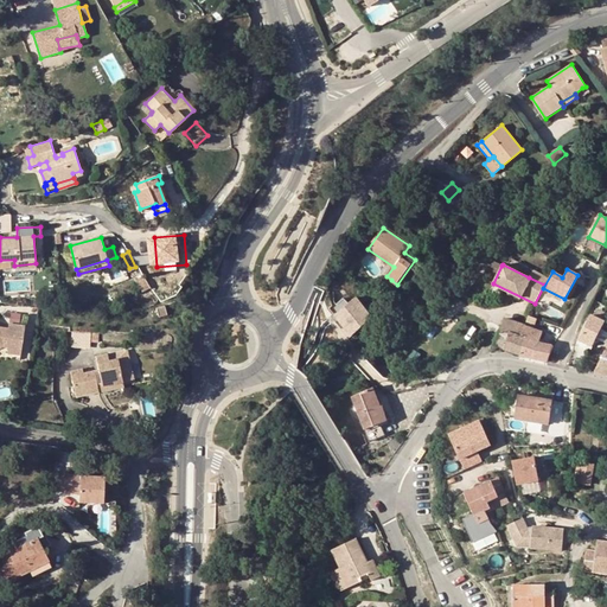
[(132,275),(139,289),(144,287),(138,272),(132,275)]
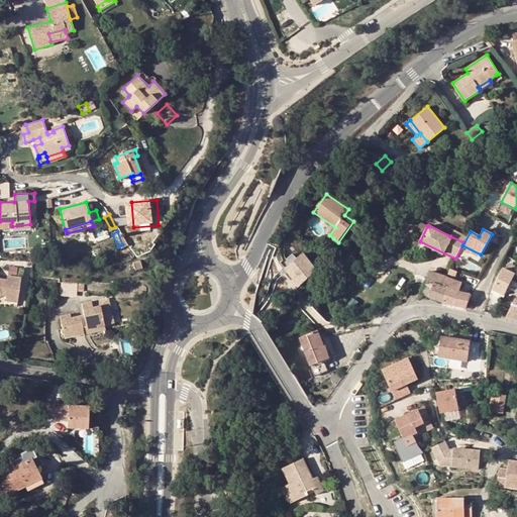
[(297,260),(288,268),(286,269),(294,279),(291,281),(298,289),(318,272),(304,253),(297,260)]
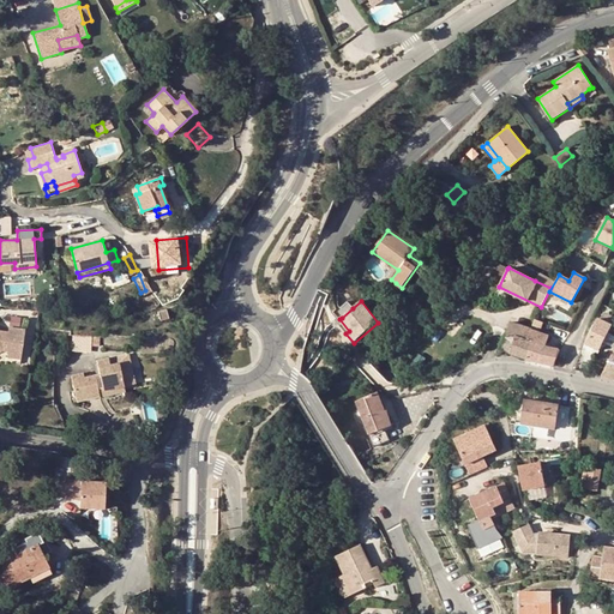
[(342,318),(353,308),(348,302),(337,312),(342,318)]
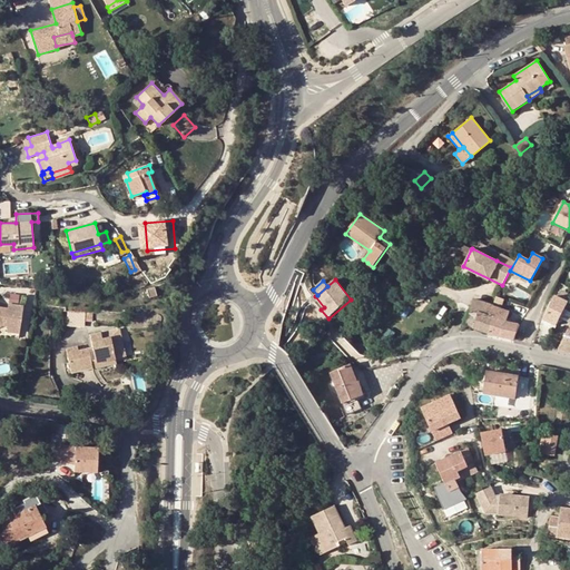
[(147,290),(149,297),(156,295),(154,287),(147,290)]
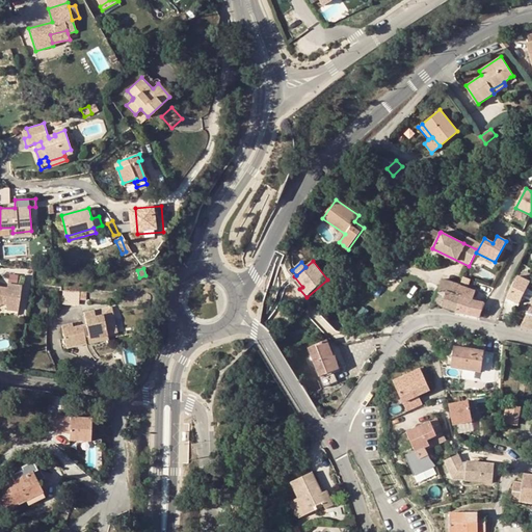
[(507,298),(520,303),(530,282),(517,275),(507,298)]
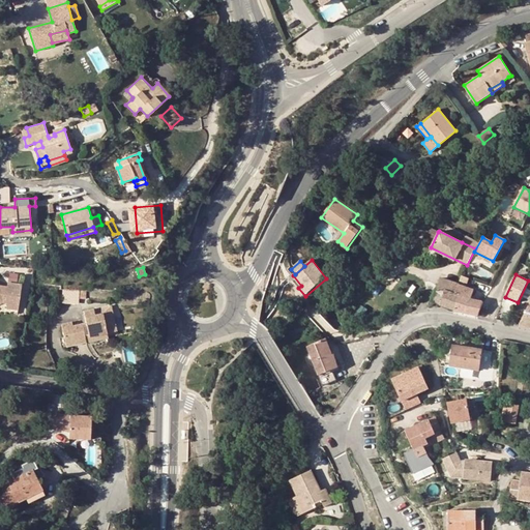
[(433,302),(454,308),(459,295),(454,294),(459,284),(442,277),(433,302)]
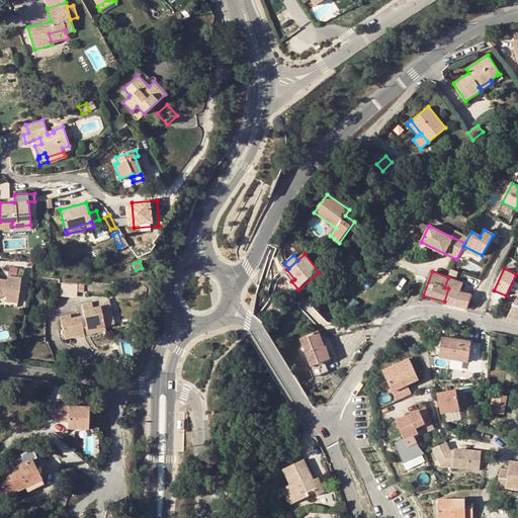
[(0,297),(3,296),(7,297),(6,301),(18,304),(22,279),(8,277),(7,281),(0,279),(0,297)]
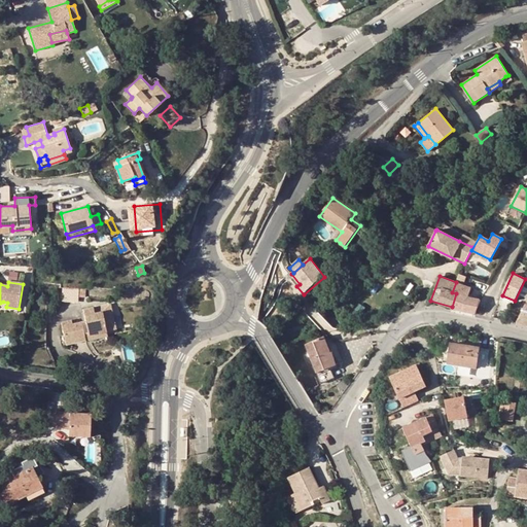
[(472,287),(456,282),(452,292),(456,293),(452,307),(462,311),(475,313),(478,299),(468,297),(472,287)]
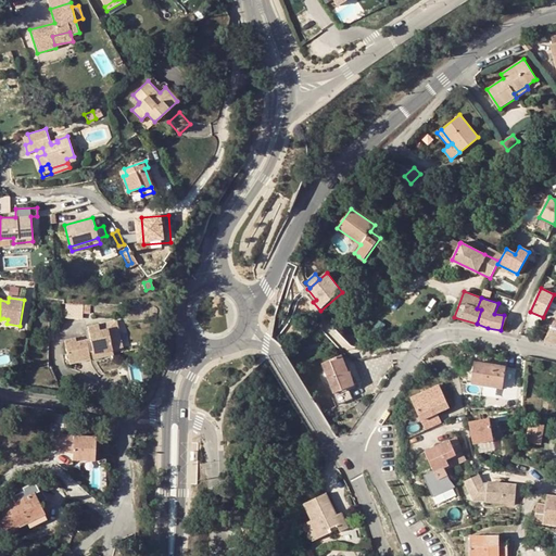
[(83,304),(66,303),(66,317),(83,318),(83,304)]
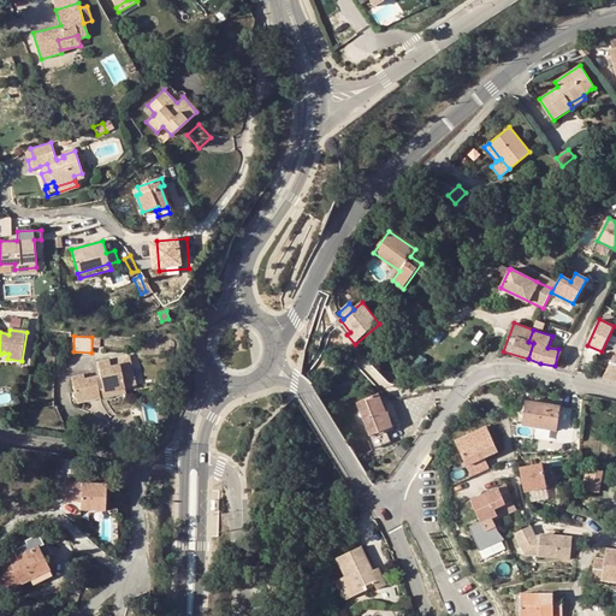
[(615,380),(615,351),(604,377),(615,380)]
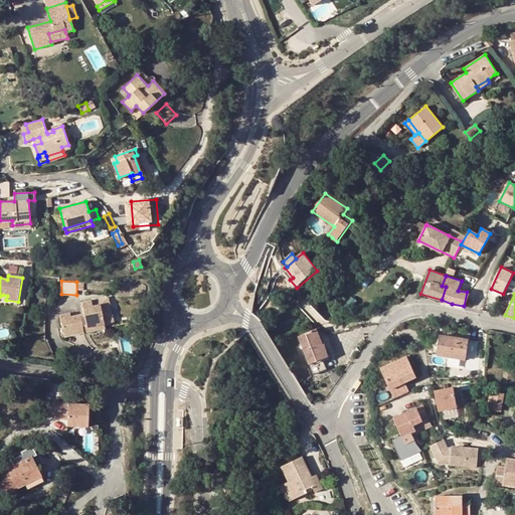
[(109,313),(106,298),(92,301),(93,306),(100,305),(103,315),(109,313)]
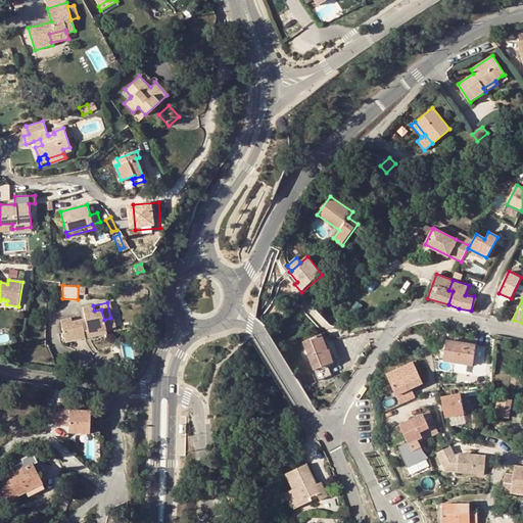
[(88,333),(105,329),(104,320),(101,310),(94,311),(93,305),(82,307),(85,319),(72,321),(72,318),(60,320),(65,341),(85,337),(84,332),(88,331),(88,333)]
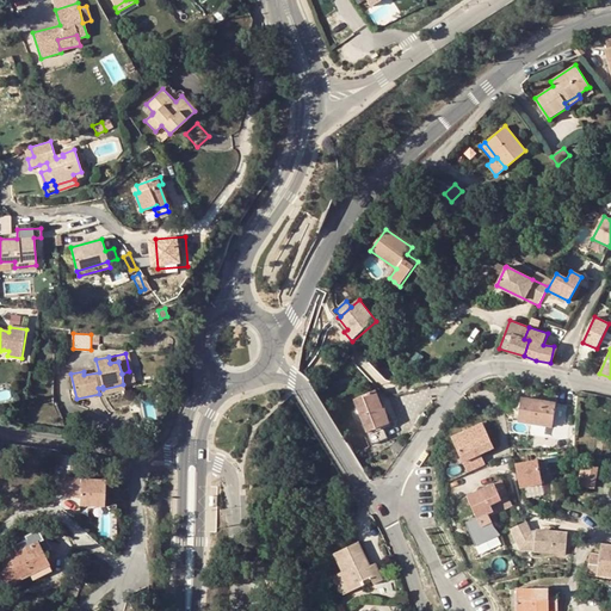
[(355,400),(374,444),(388,438),(384,429),(392,426),(386,408),(383,408),(377,390),(355,400)]
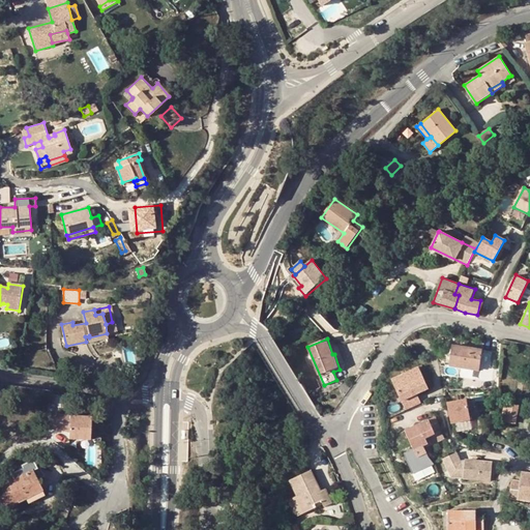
[(452,346),(449,365),(490,372),(492,361),(491,361),(493,352),(452,346)]
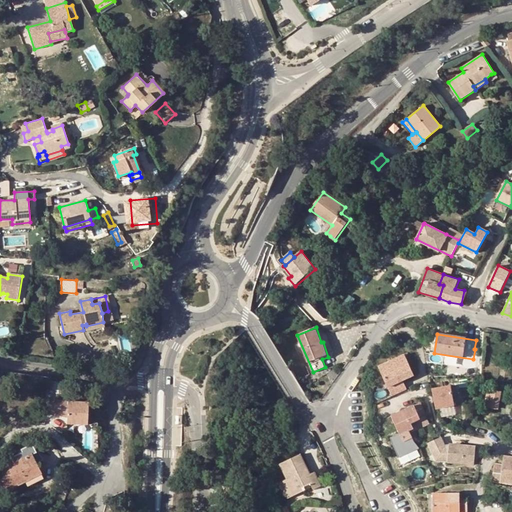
[(406,358),(404,354),(394,359),(396,362),(406,358)]
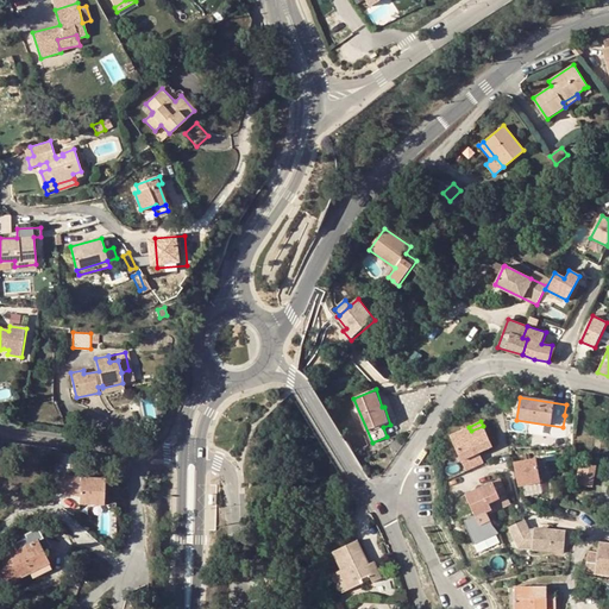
[(450,435),(466,471),(472,469),(485,463),(482,454),(478,456),(477,453),(479,452),(493,446),(483,426),(471,431),(469,427),(450,435)]
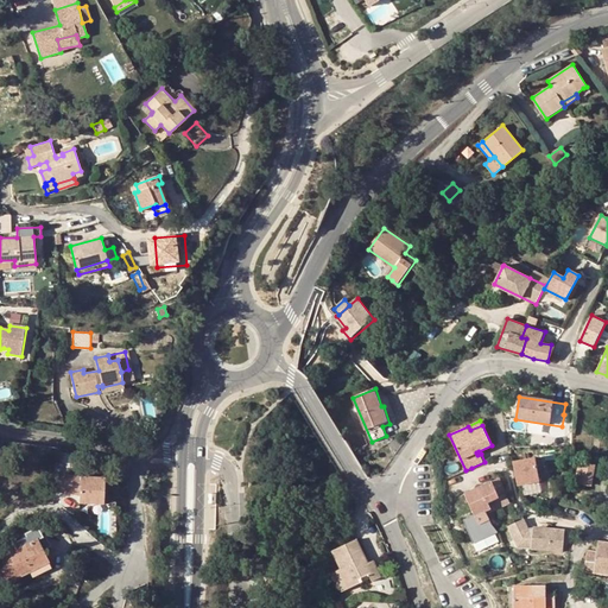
[(536,458),(514,463),(519,486),(540,482),(536,458)]
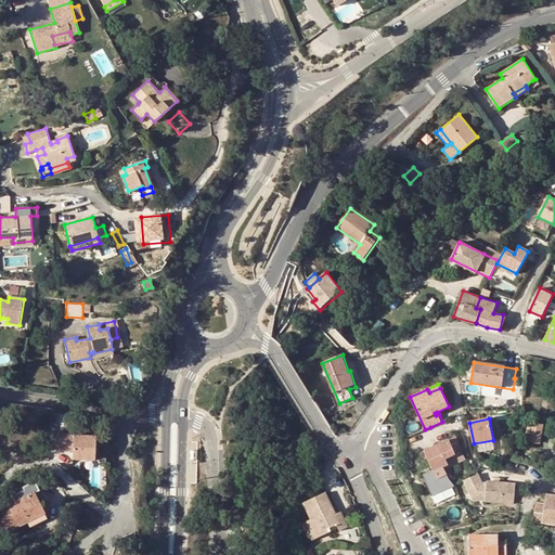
[(529,440),(542,442),(546,424),(533,421),(529,440)]
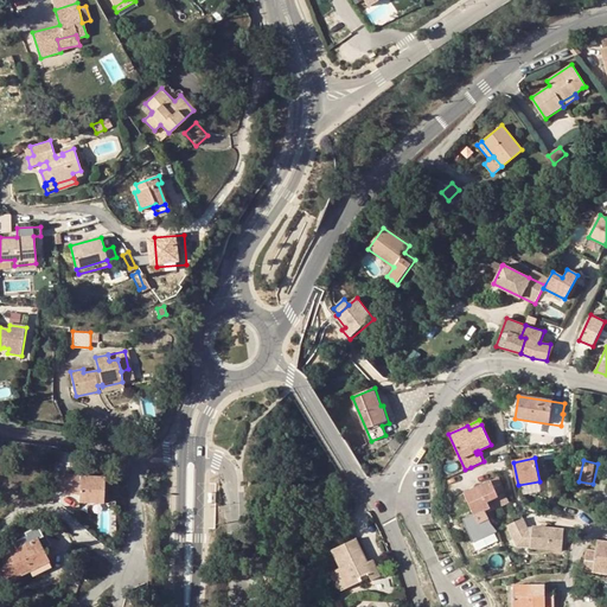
[(80,480),(64,478),(61,494),(80,498),(78,505),(103,508),(106,481),(80,480)]
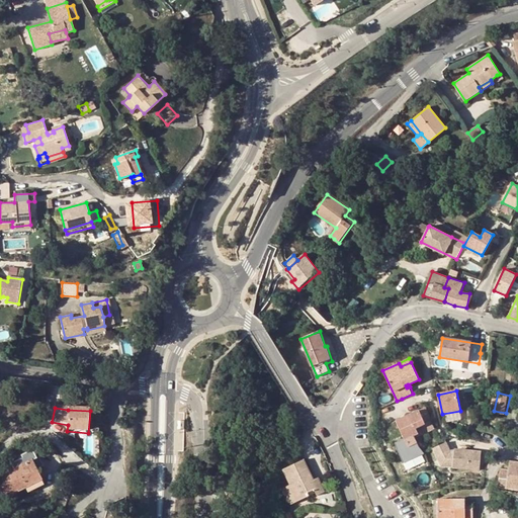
[(401,419),(397,421),(405,437),(395,442),(404,463),(425,452),(417,442),(415,435),(419,433),(420,435),(435,429),(426,408),(401,419)]
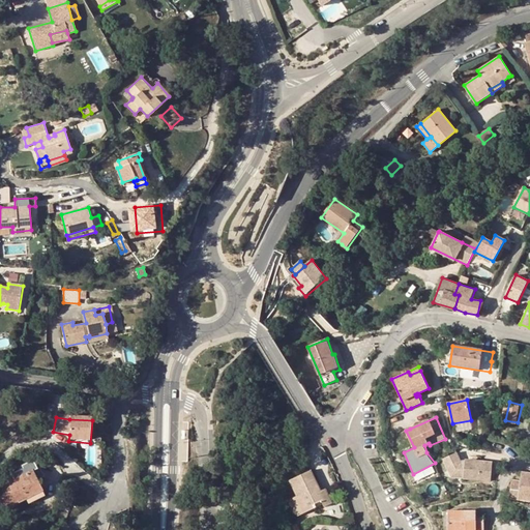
[(492,481),(494,463),(466,461),(466,463),(461,463),(457,452),(442,459),(452,476),(465,477),(465,478),(492,481)]
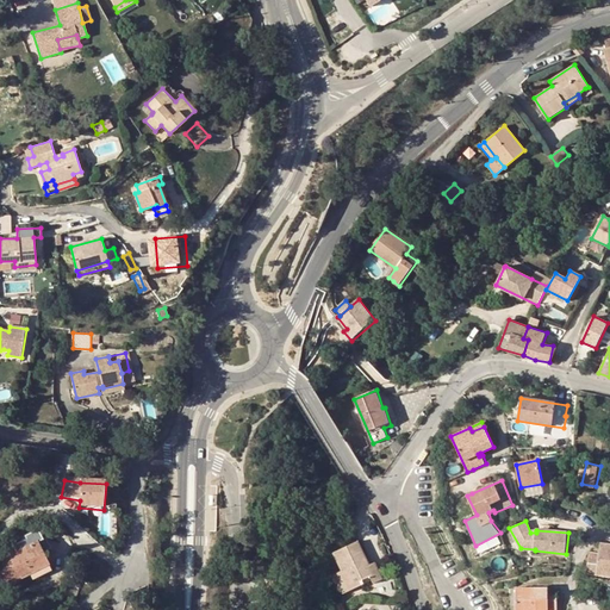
[(29,572),(30,576),(31,578),(51,567),(37,541),(42,539),(37,528),(24,535),(25,539),(12,546),(16,552),(0,559),(0,562),(4,571),(0,572),(0,578),(2,584),(10,580),(10,582),(29,572)]
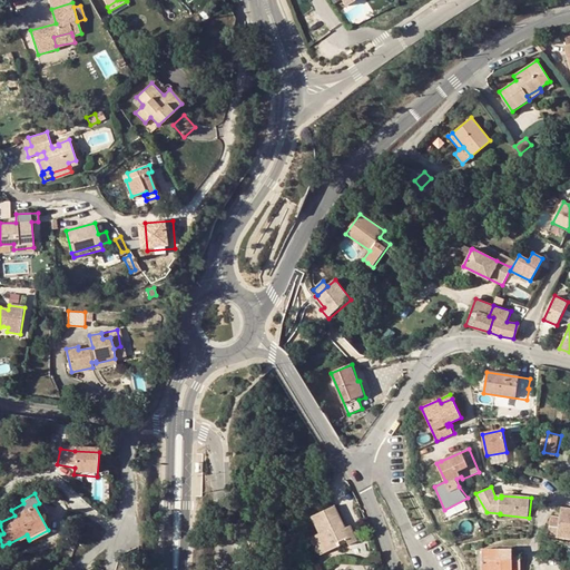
[(313,517),(321,533),(318,533),(327,552),(342,546),(340,542),(346,539),(350,544),(357,541),(350,526),(345,528),(334,507),(313,517)]
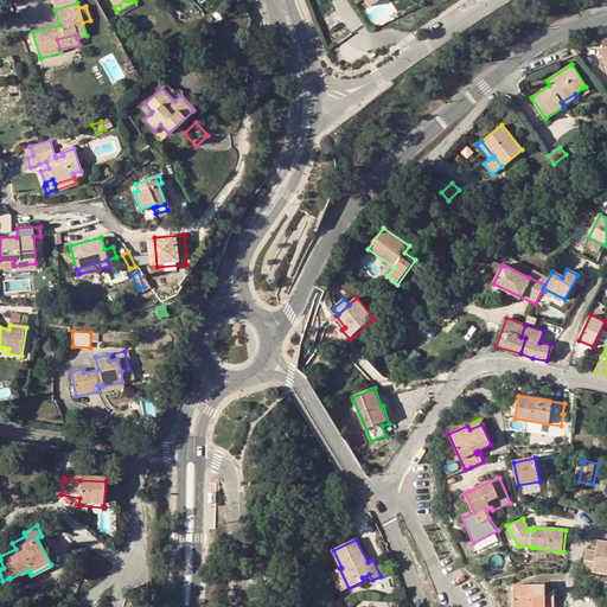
[(466,540),(459,543),(462,550),(468,547),(466,540)]
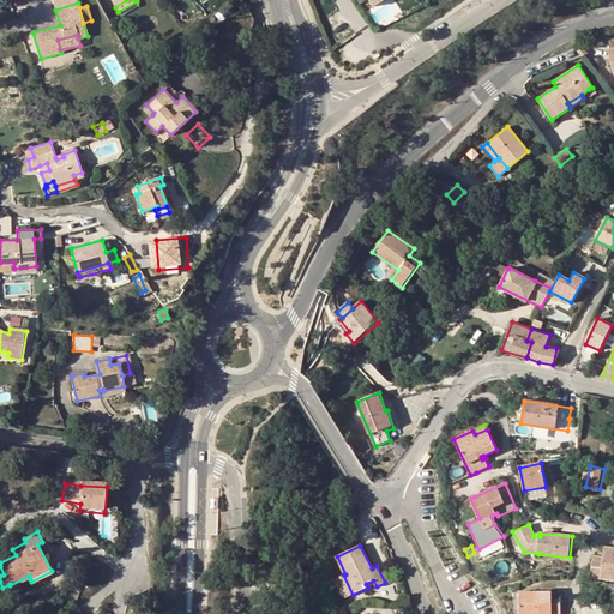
[(591,577),(613,579),(613,549),(605,548),(603,560),(595,559),(591,577)]
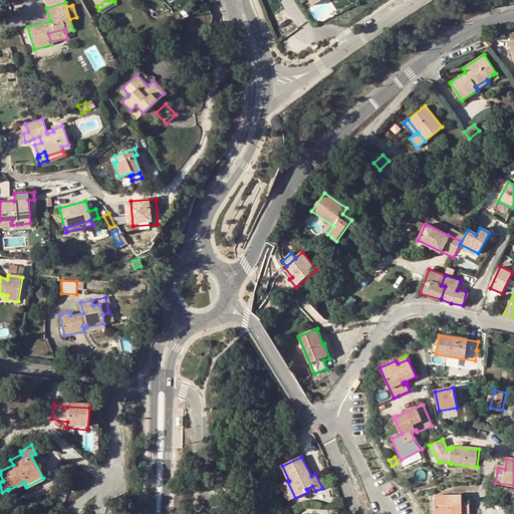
[(281,484),(289,501),(295,498),(287,481),(281,484)]
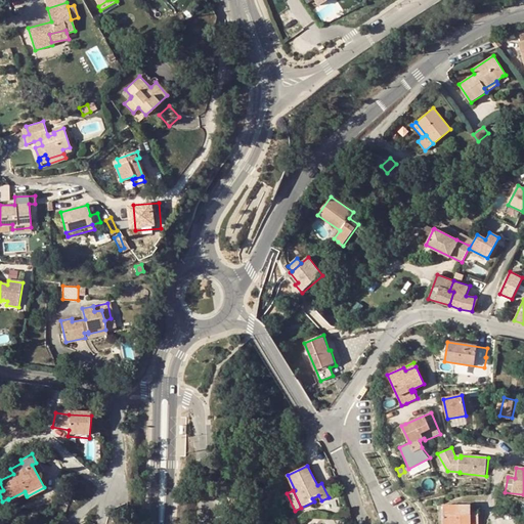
[(2,501),(4,505),(26,494),(25,491),(8,499),(8,498),(2,501)]
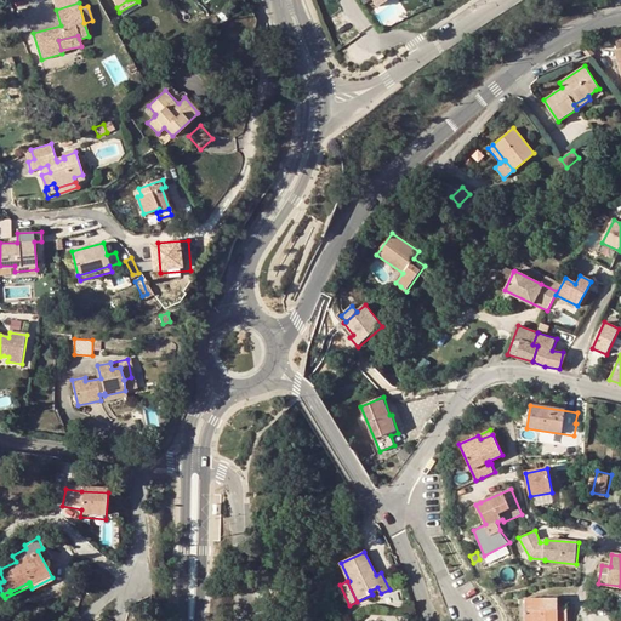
[(525,599),(525,620),(567,620),(568,607),(558,607),(558,598),(525,599)]
